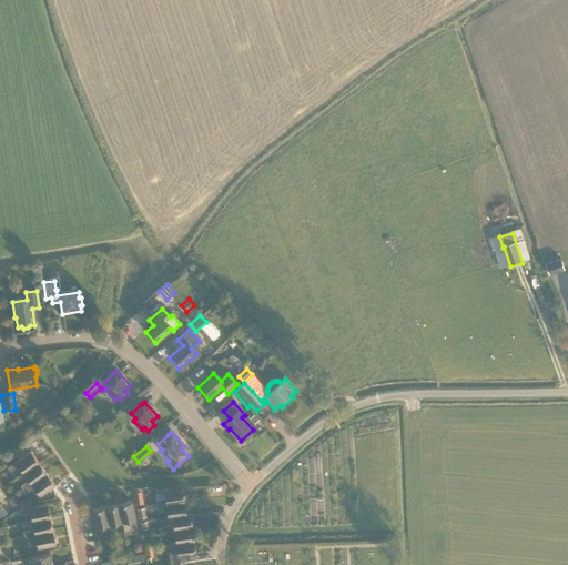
[(23,475),(39,464),(30,453),(8,470),(10,473),(18,467),(23,475)]
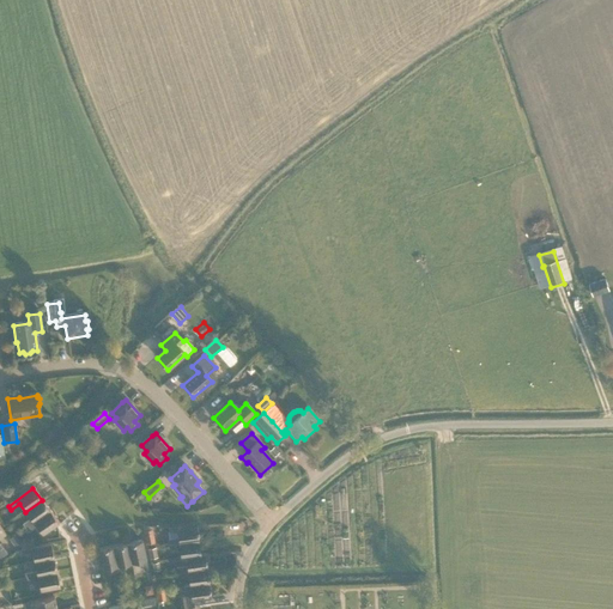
[(50,512),(42,500),(25,512),(31,519),(23,525),(25,529),(50,512)]
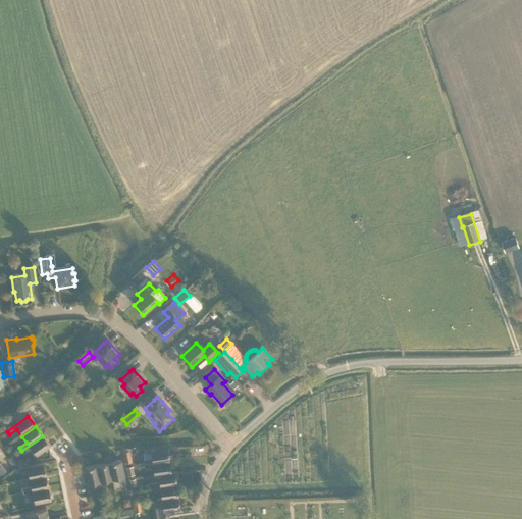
[(50,447),(43,436),(21,451),(23,455),(31,450),(36,456),(50,447)]
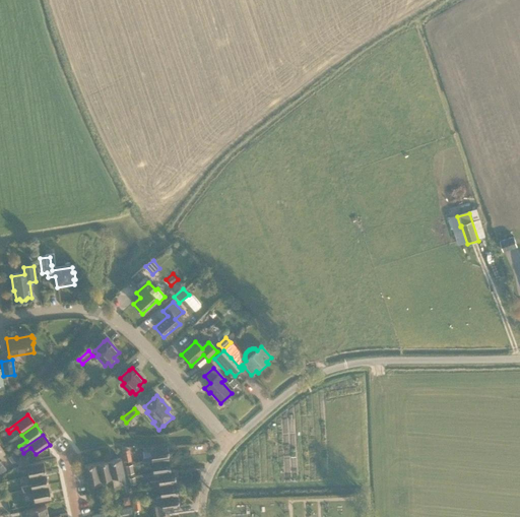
[(142,460),(142,463),(169,460),(167,448),(149,450),(150,458),(142,460)]
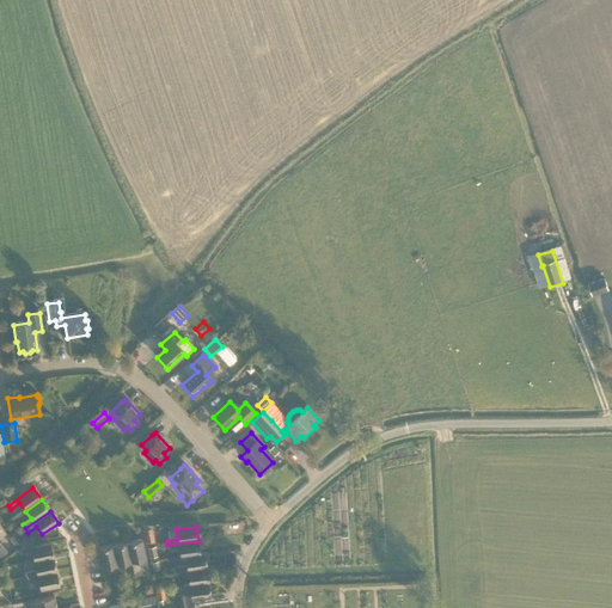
[(154,542),(152,530),(144,532),(146,545),(154,542)]
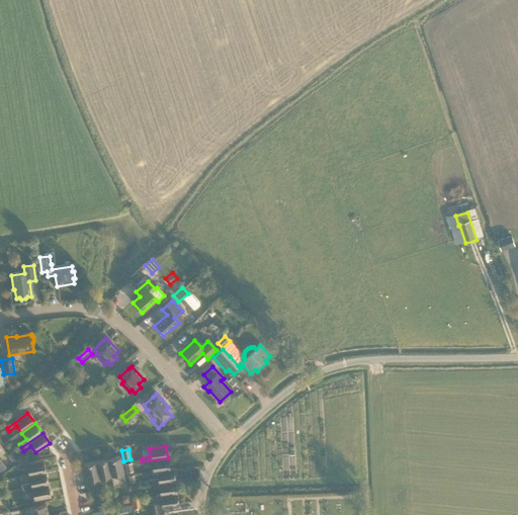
[(19,460),(13,452),(7,457),(13,464),(14,462),(19,460)]
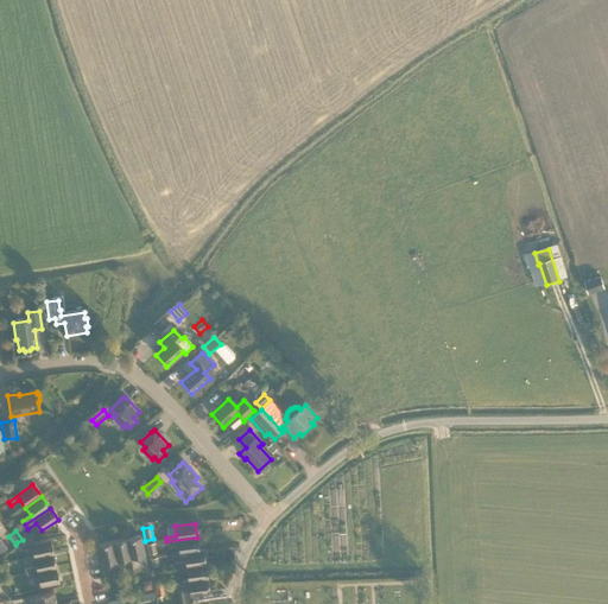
[(126,540),(131,560),(139,558),(141,568),(146,567),(140,538),(126,540)]
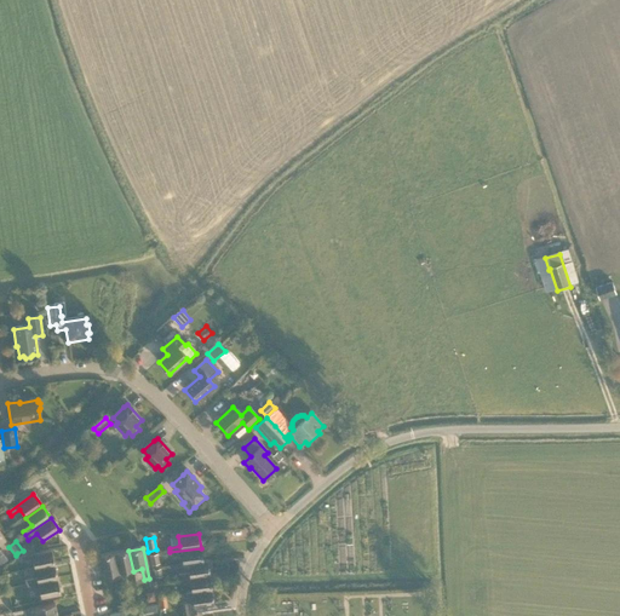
[(202,563),(201,548),(170,552),(171,557),(181,556),(183,565),(187,565),(202,563)]
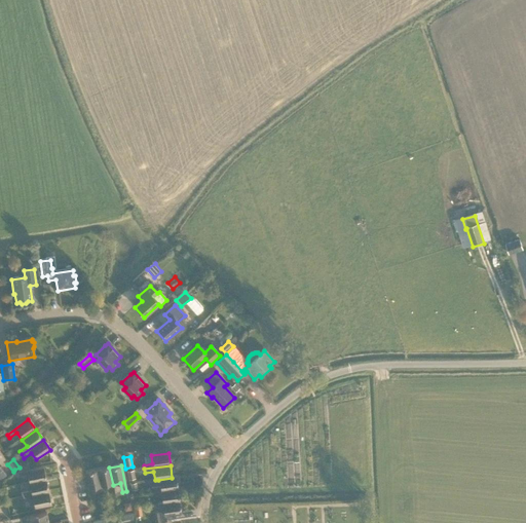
[(29,484),(46,480),(43,468),(17,474),(19,478),(28,476),(29,484)]
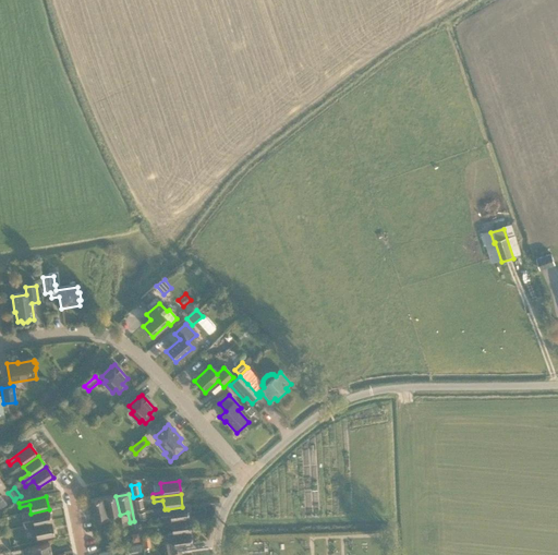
[(116,496),(102,499),(109,527),(112,526),(111,516),(120,515),(116,496)]
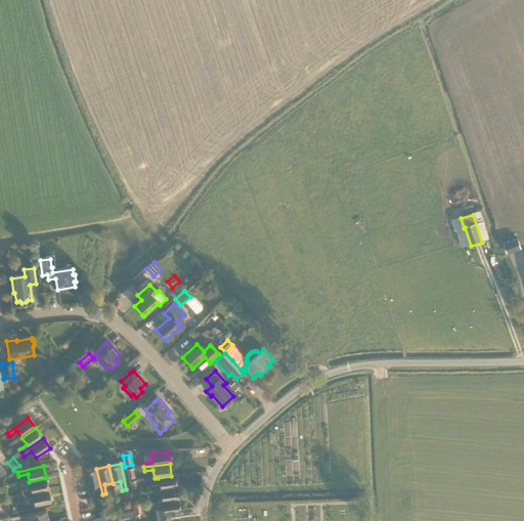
[(102,494),(96,469),(84,471),(88,487),(96,486),(98,494),(102,494)]
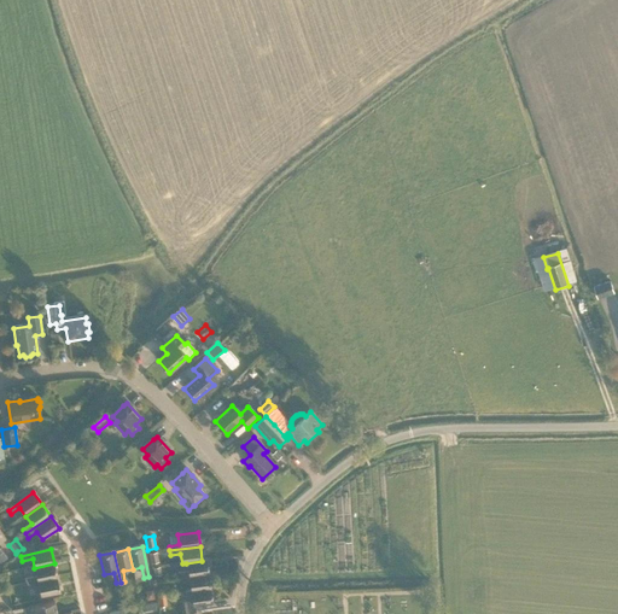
[(159,563),(157,554),(149,555),(151,566),(159,563)]
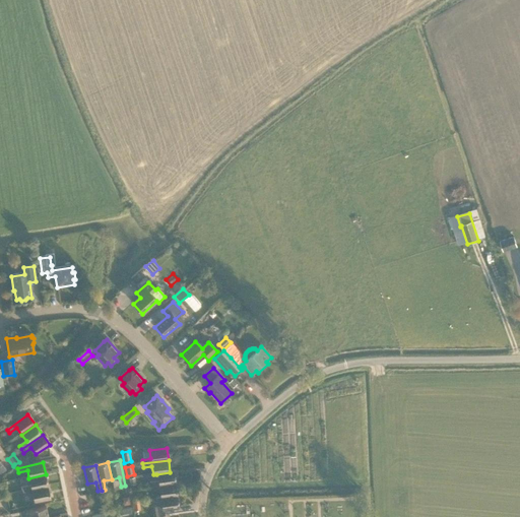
[(174,471),(170,472),(156,474),(158,482),(149,483),(149,488),(176,483),(174,471)]
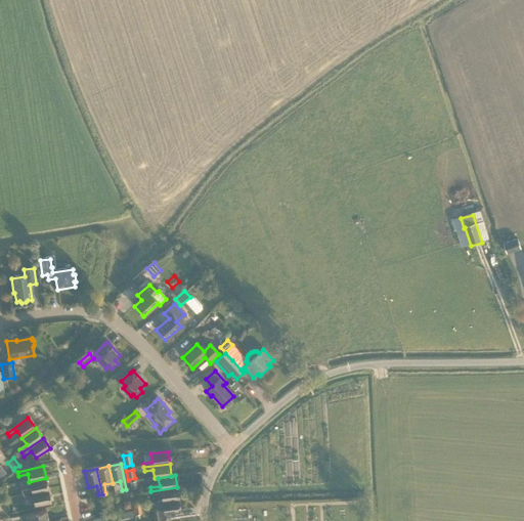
[(22,491),(23,495),(48,490),(46,478),(29,482),(31,490),(22,491)]
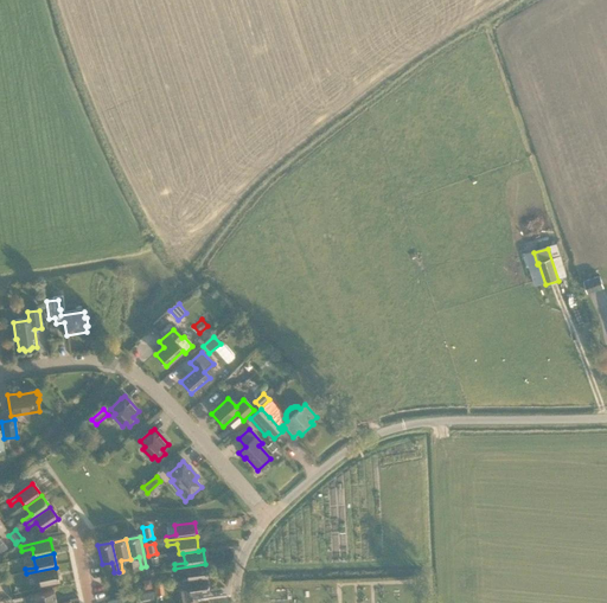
[(187,581),(206,578),(205,564),(174,569),(176,573),(186,571),(187,581)]
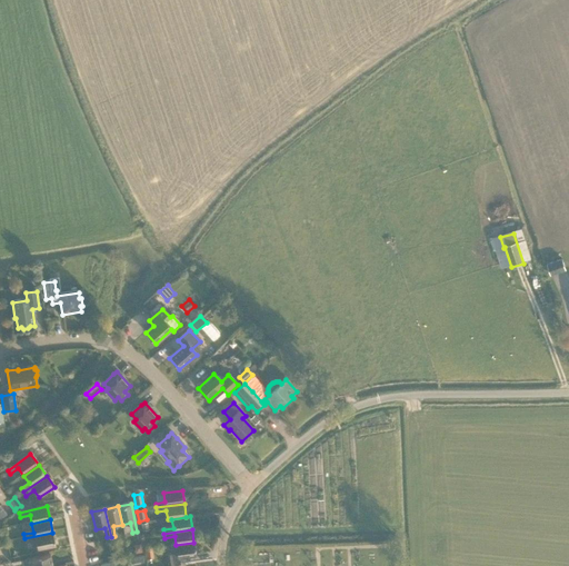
[(56,546),(52,533),(25,538),(26,543),(36,540),(37,550),(56,546)]
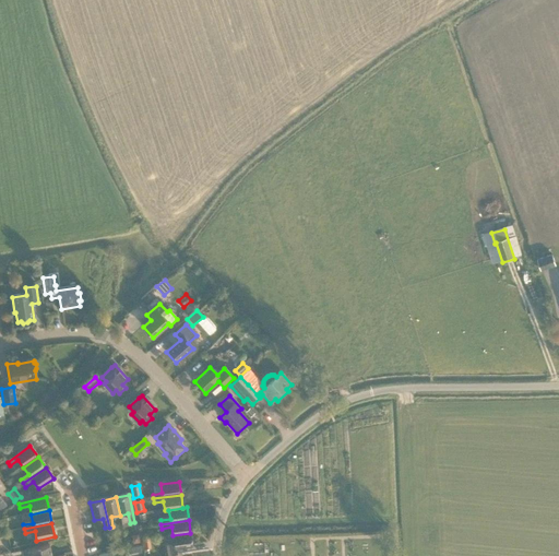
[(168,545),(159,546),(161,555),(177,555),(176,548),(192,546),(190,533),(173,535),(167,536),(168,545)]
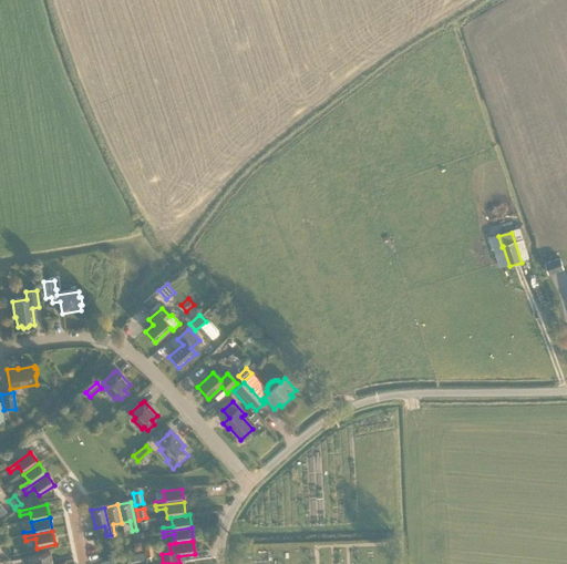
[(33,563),(52,563),(50,554),(22,561),(22,563),(33,563)]
